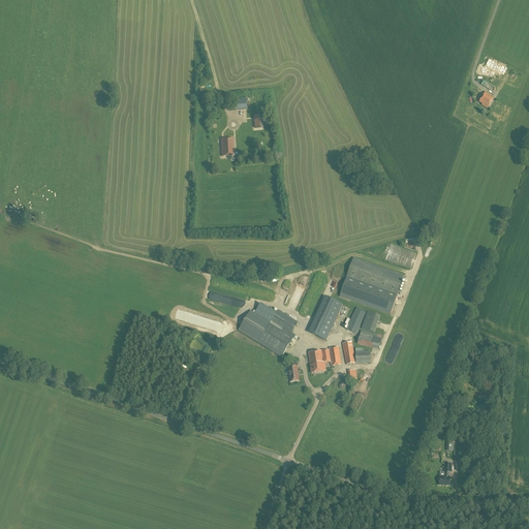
[(506,69),(489,59),(486,65),(503,74),(506,69)]
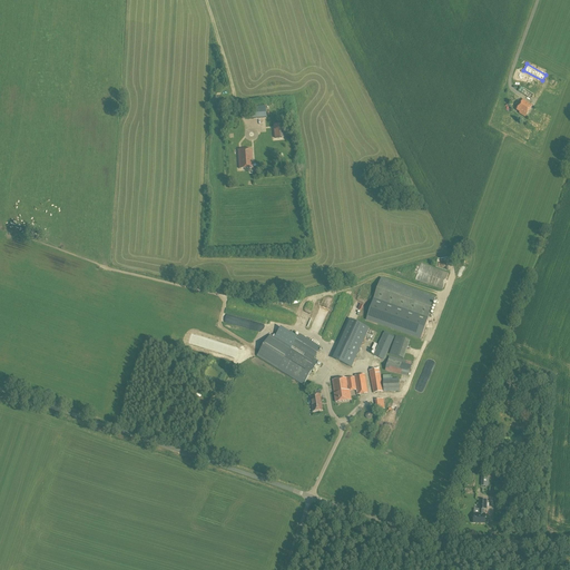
[(531,99),(534,95),(521,87),(519,91),(531,99)]
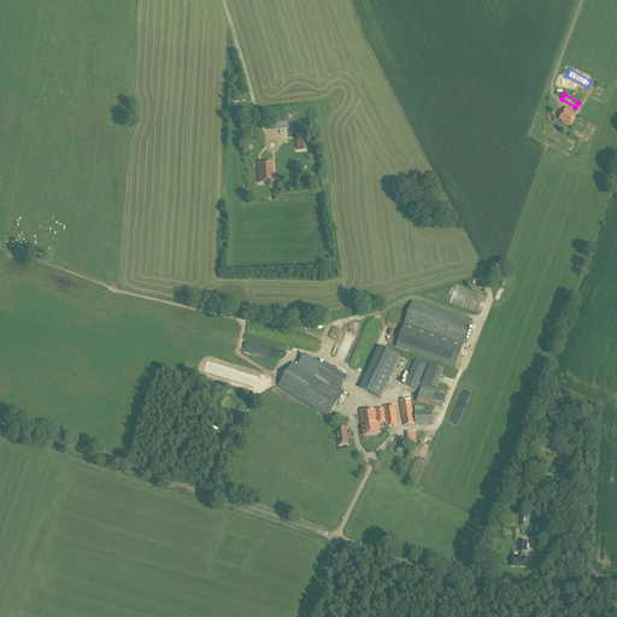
[(566,109),(559,119),(563,122),(562,123),(569,128),(576,116),(566,109)]
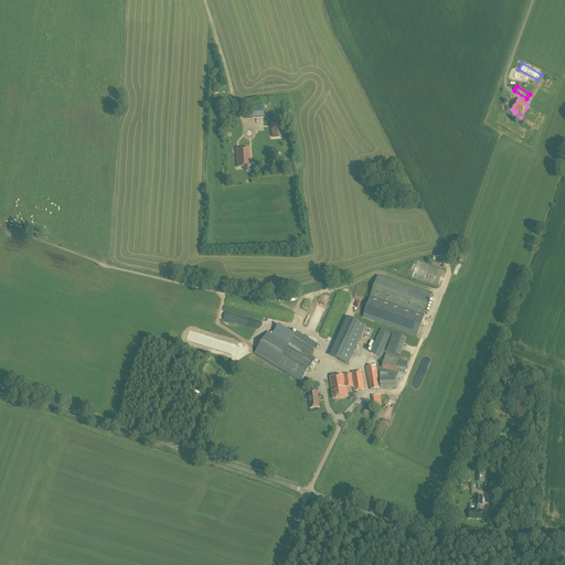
[(247,118),(264,117),(263,107),(246,108),(247,118)]
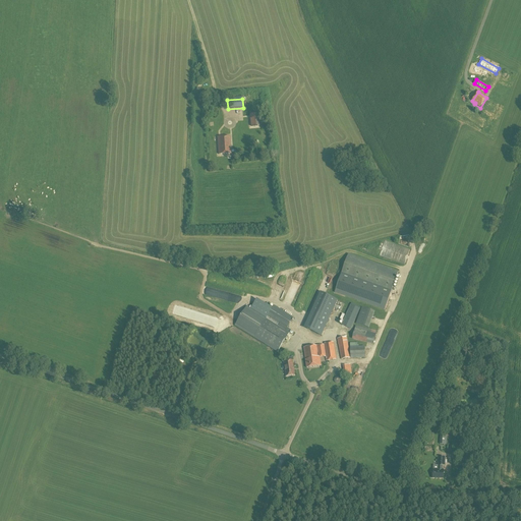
[(250,126),(261,126),(258,113),(249,114),(250,126)]
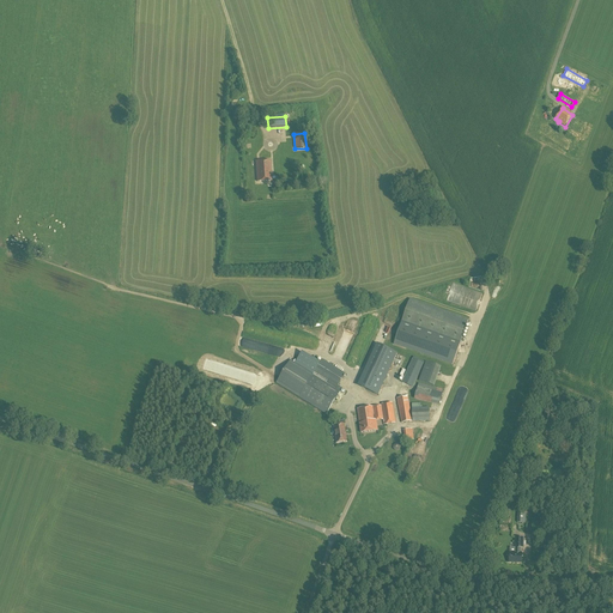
[(258,182),(272,181),(271,161),(256,162),(258,182)]
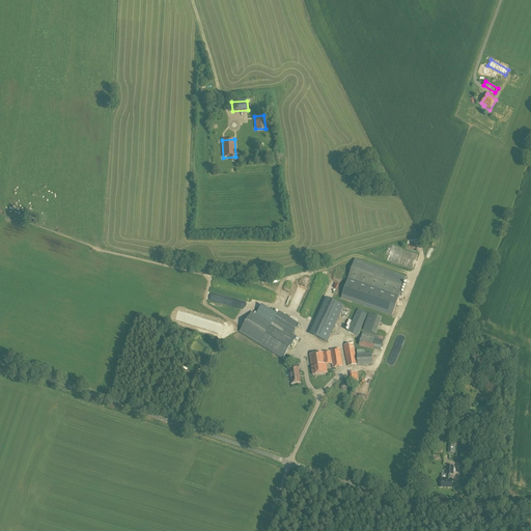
[(408,242),(410,251),(420,249),(418,240),(408,242)]
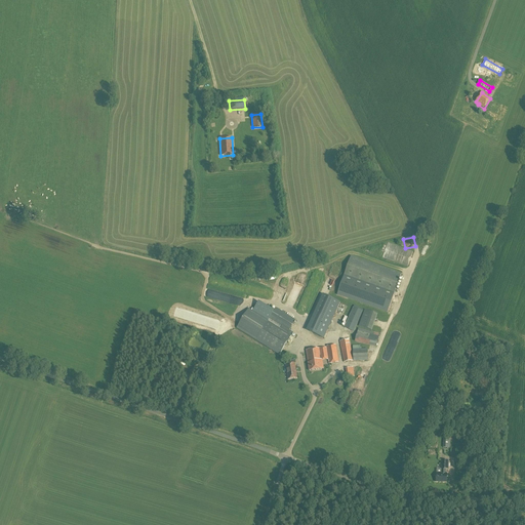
[(388,313),(401,274),(351,256),(337,294),(388,313)]
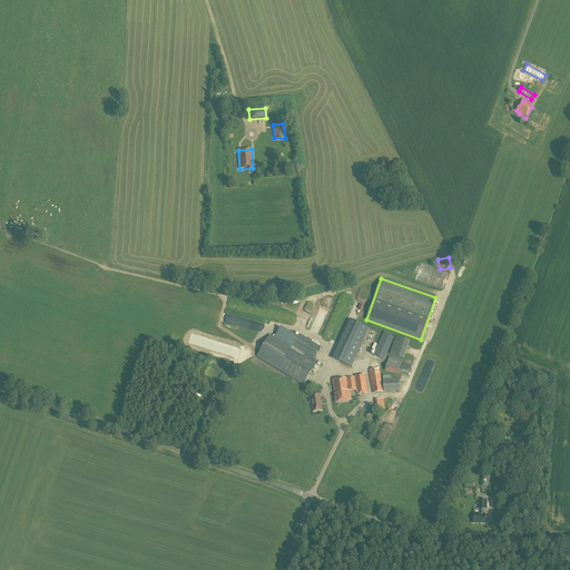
[(333,359),(352,367),(370,328),(351,320),(333,359)]
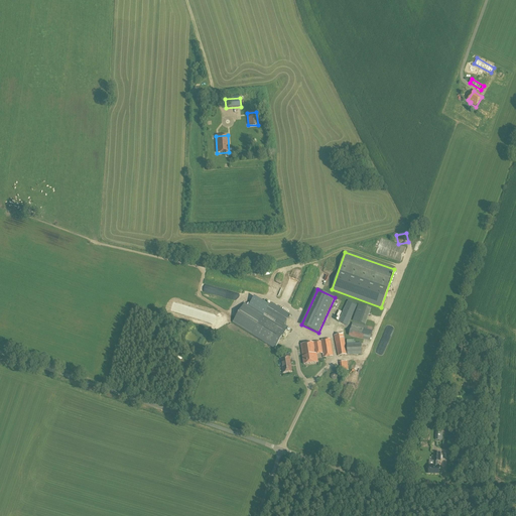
[(234,323),(252,334),(275,349),(287,330),(283,328),(284,326),(290,314),(271,302),(265,313),(263,316),(245,304),(234,323)]
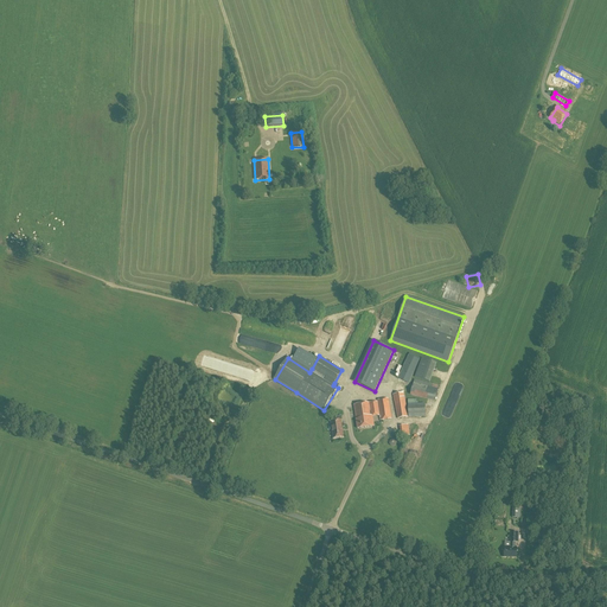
[(409,383),(419,360),(409,356),(398,378),(409,383)]
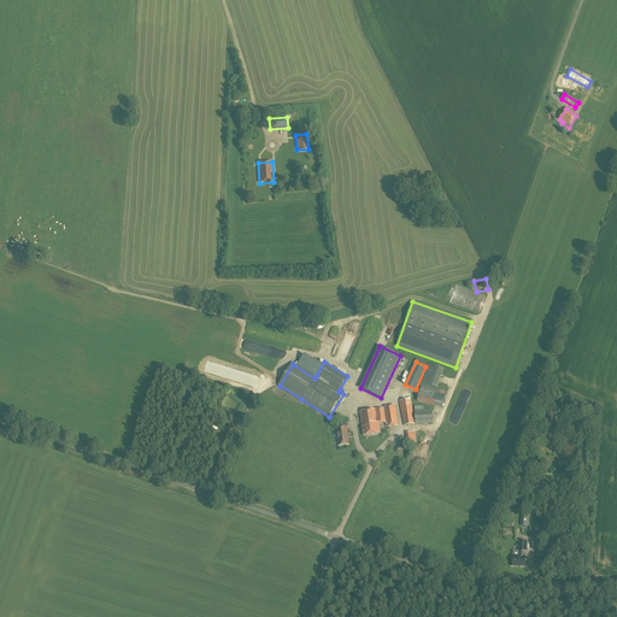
[(438,389),(444,369),(428,364),(422,383),(438,389)]
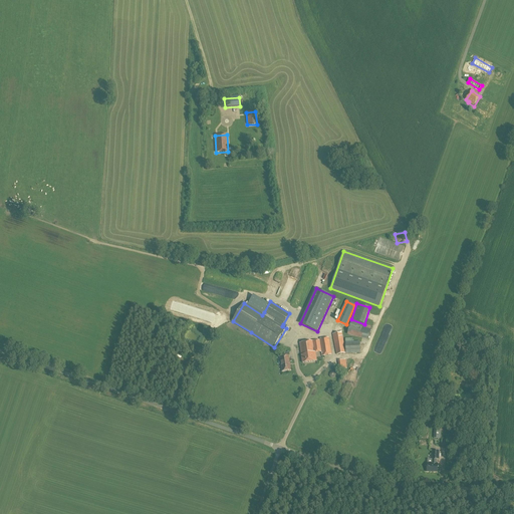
[(363,324),(350,321),(347,334),(368,340),(371,326),(363,324)]
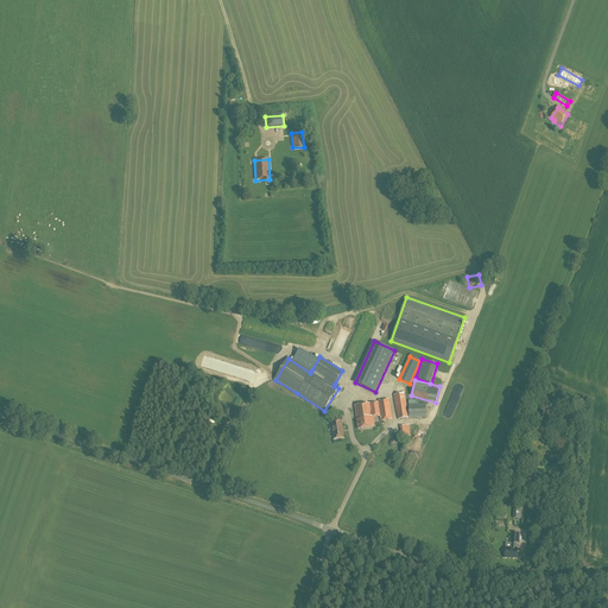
[(398,419),(409,418),(404,393),(393,396),(398,419)]
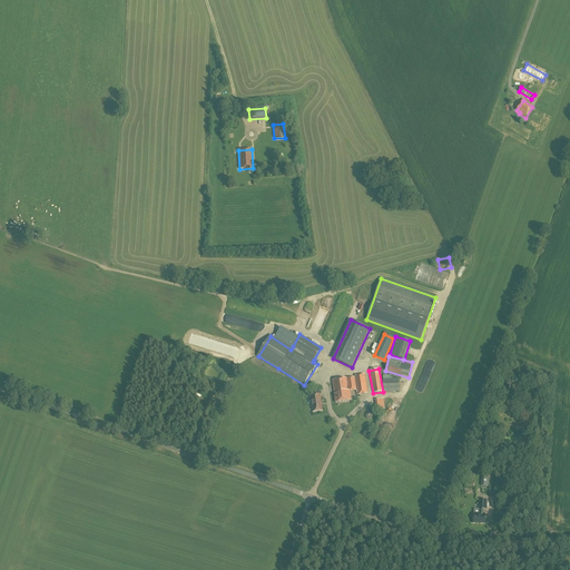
[(357,395),(367,393),(364,374),(354,376),(354,377),(333,381),(336,403),(351,401),(350,391),(356,390),(357,395)]
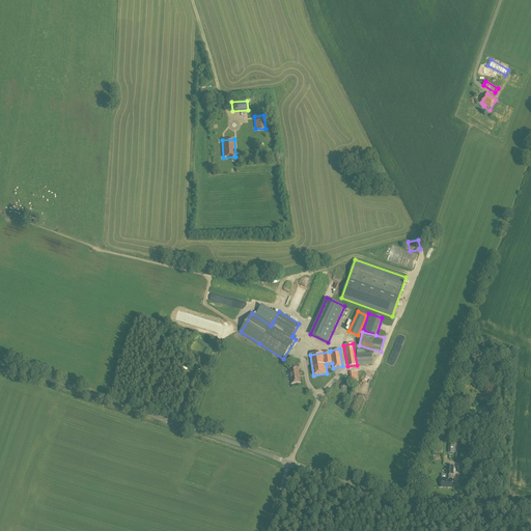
[(357,365),(372,365),(372,353),(357,354),(357,365)]
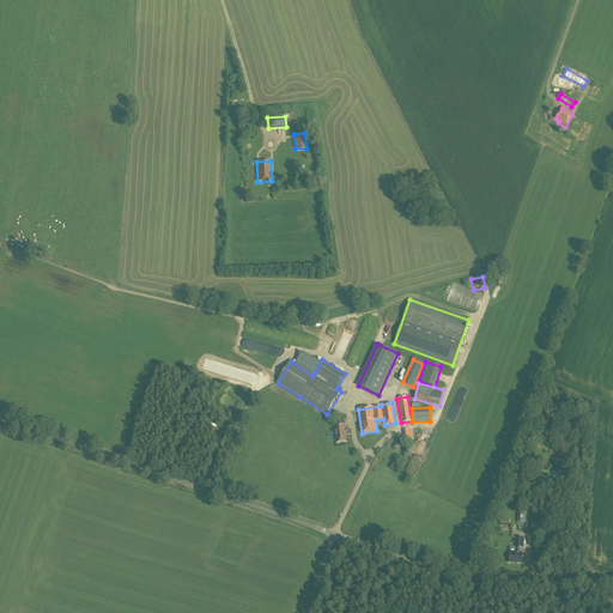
[(333,426),(334,426),(337,443),(346,442),(344,424),(346,424),(345,419),(332,422),(333,426)]
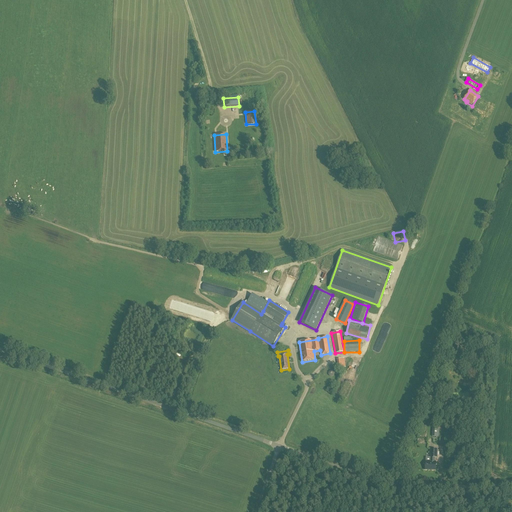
[(337,359),(338,368),(346,367),(344,358),(337,359)]
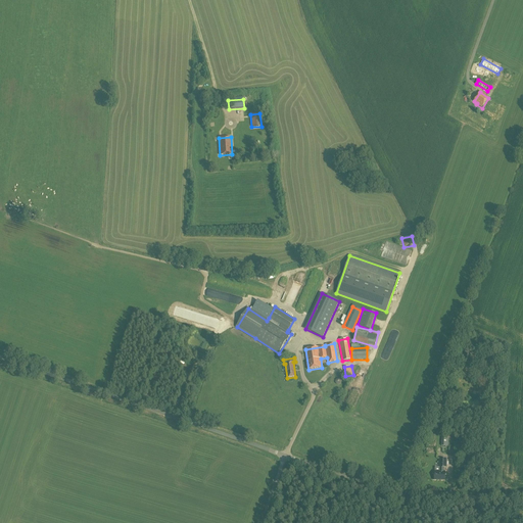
[(439,459),(439,472),(434,472),(434,480),(445,480),(445,472),(443,472),(444,467),(446,468),(446,459),(439,459)]
